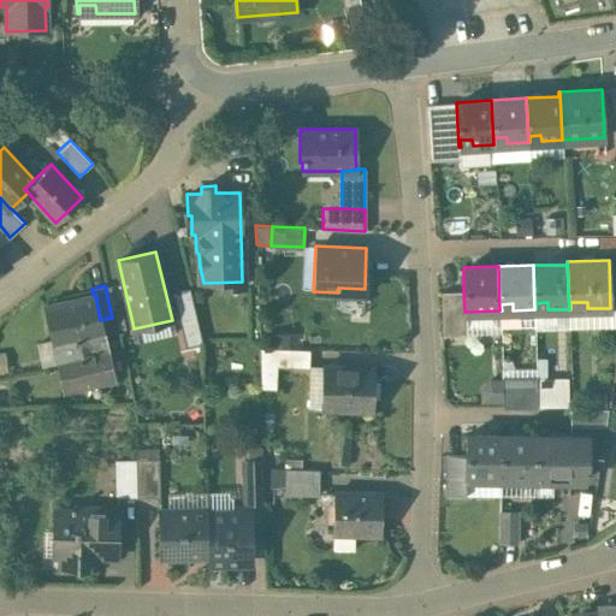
[(190,291),(173,295),(182,330),(197,326),(190,291)]
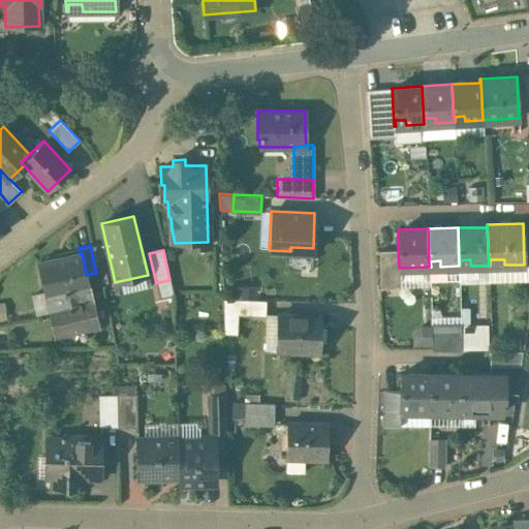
[(398,250),(378,250),(379,288),(400,288),(400,268),(399,268),(398,250)]
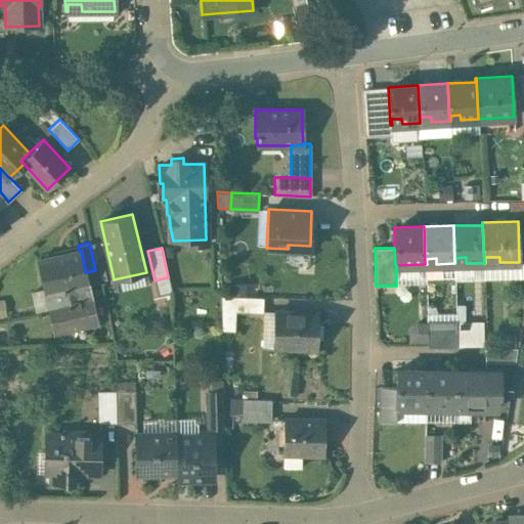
[(79,251),(38,260),(49,309),(70,304),(67,289),(88,284),(85,272),(81,251),(79,251)]
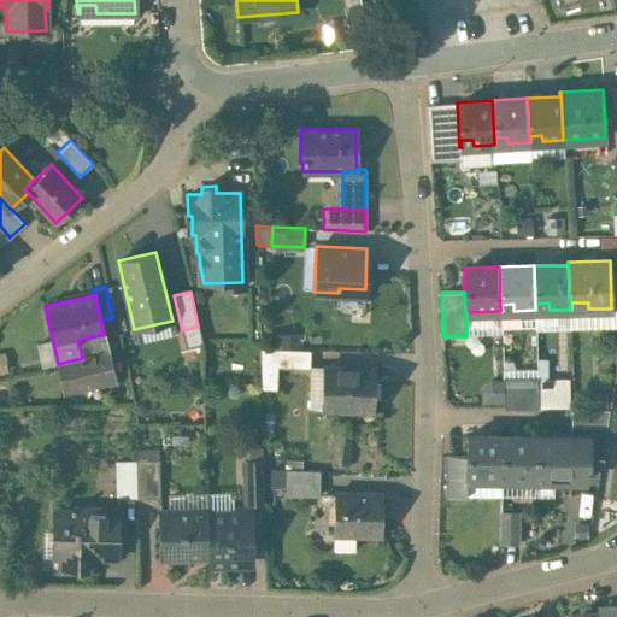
[(172,321),(134,329),(137,345),(176,336),(172,321)]
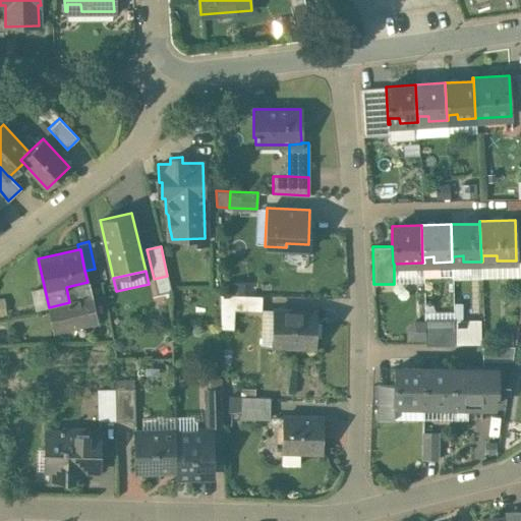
[(233,291),(259,292),(261,281),(234,280),(233,291)]
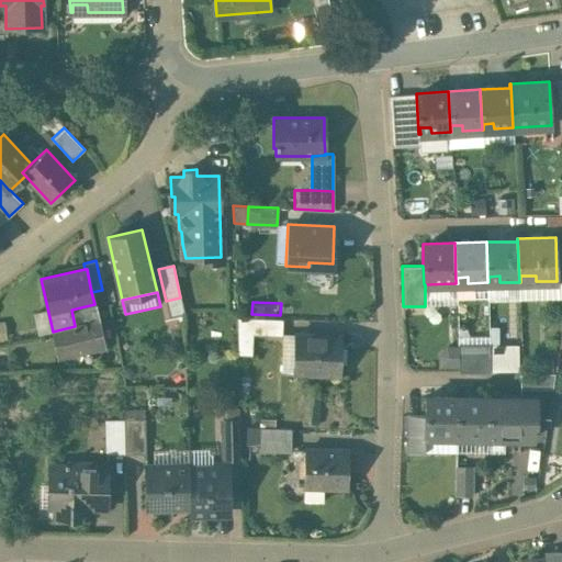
[(94,304),(71,310),(75,326),(53,332),(58,357),(103,346),(94,304)]
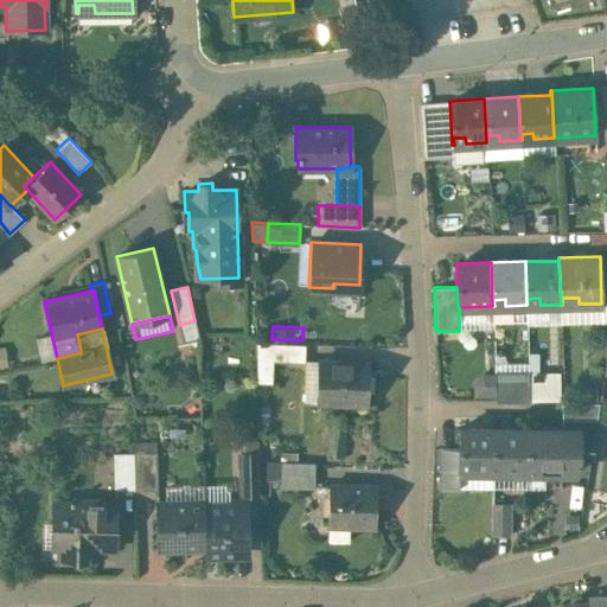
[(274,343),(255,342),(256,383),(272,383),(273,362),(274,343)]
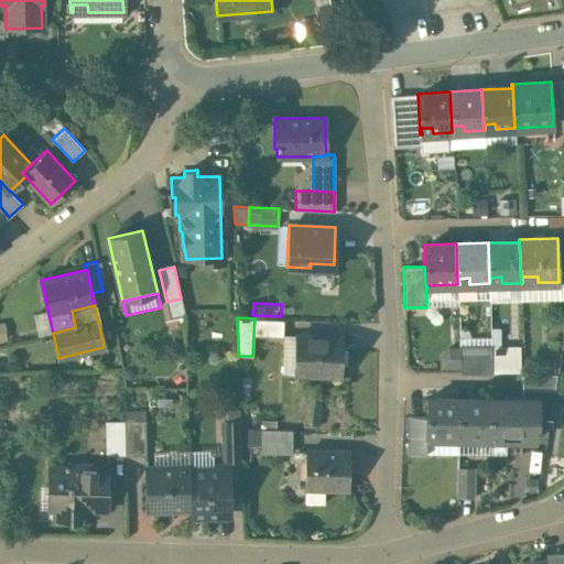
[(283,320),(255,318),(253,336),(282,337),(283,320)]
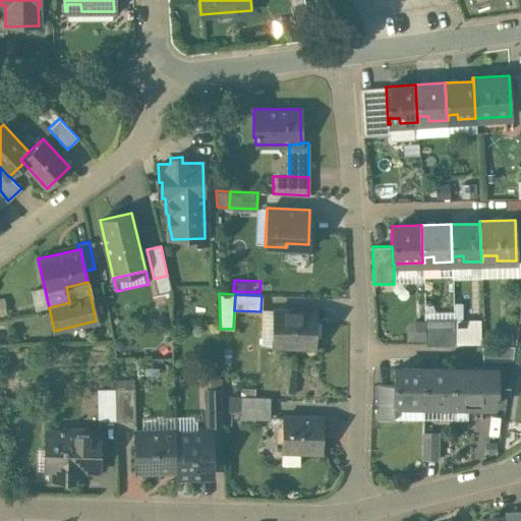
[(315,311),(273,310),(272,345),(291,345),(314,346),(315,311)]
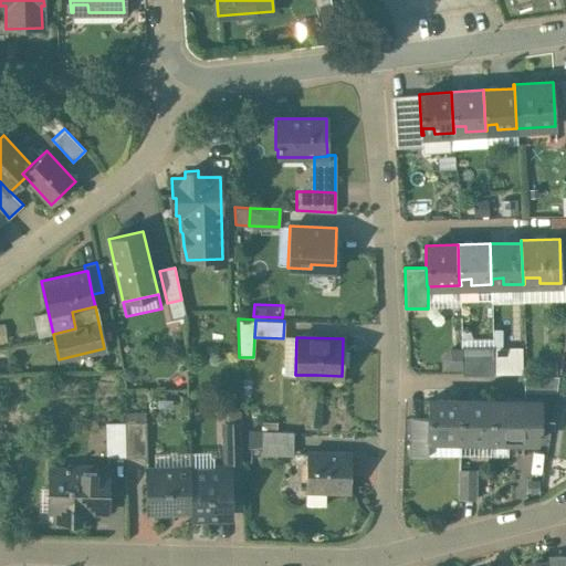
[(558,376),(524,375),(524,391),(556,391),(558,376)]
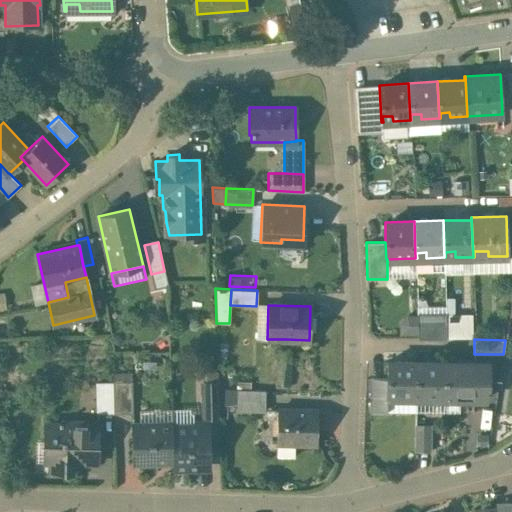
[(417,362),(387,361),(387,379),(387,398),(398,398),(416,398),(417,362)]
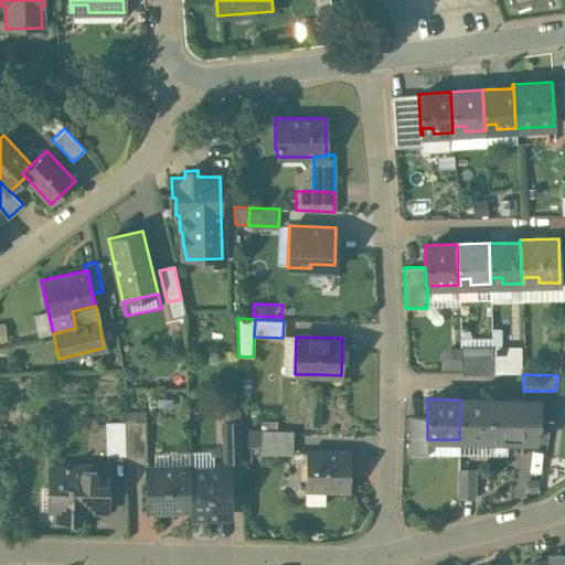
[(491,400),(460,400),(459,439),(490,440),(491,400)]
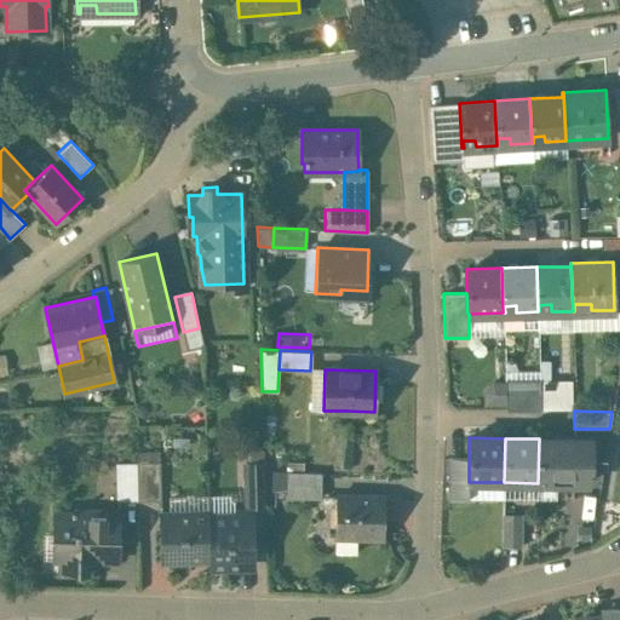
[(590,440),(539,438),(538,483),(586,484),(587,463),(590,463),(590,440)]
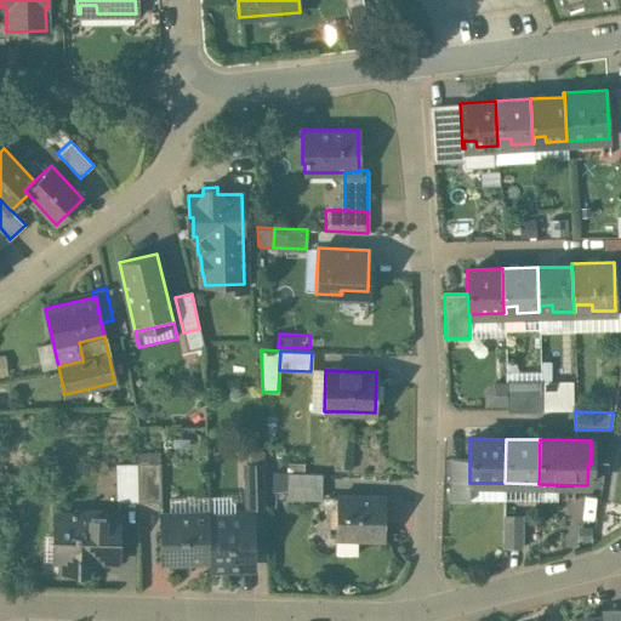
[(469,460),(450,459),(449,499),(469,499),(469,483),(469,460)]
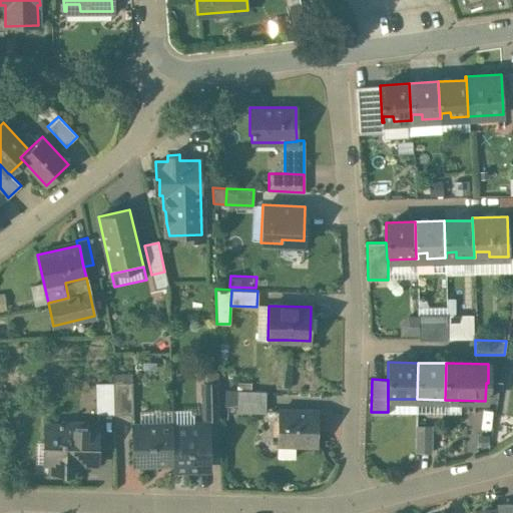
[(132,382),(113,383),(114,415),(132,414),(132,382)]
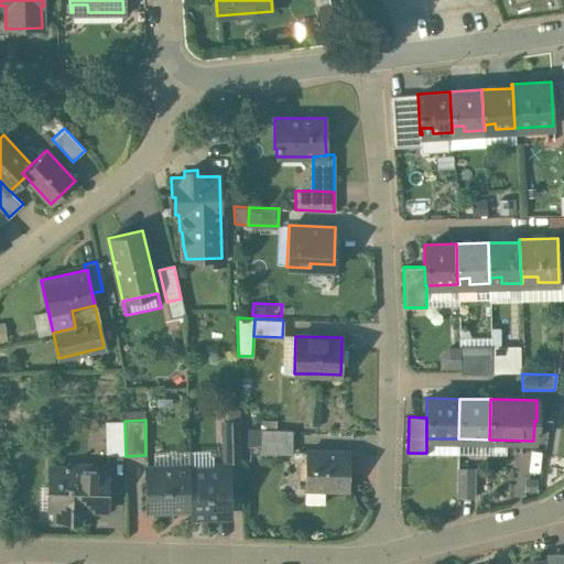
[(125,421),(106,421),(107,456),(126,456),(125,421)]
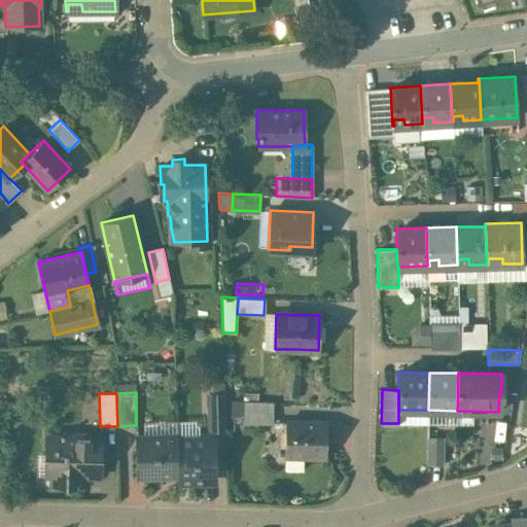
[(223,395),(208,396),(209,427),(211,429),(224,429),(223,395)]
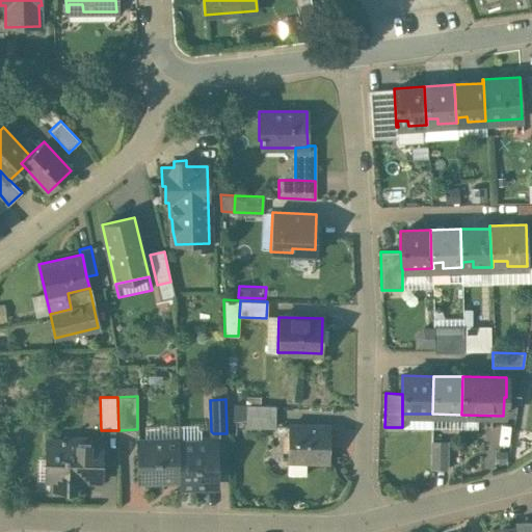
[(276,406),(246,405),(246,425),(275,426),(276,406)]
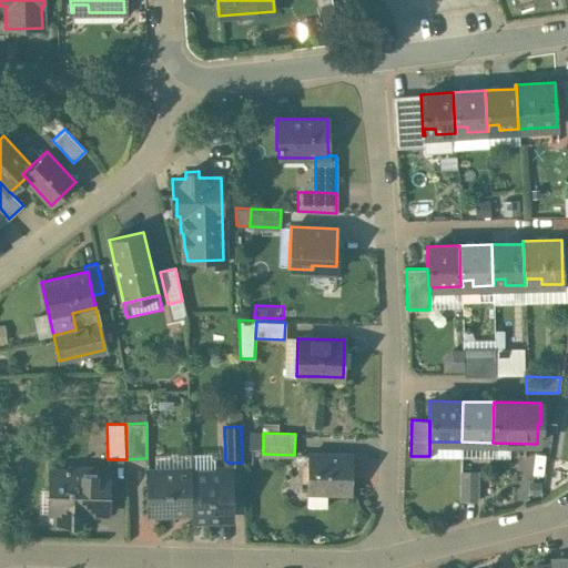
[(337,455),(308,454),(307,489),(327,490),(327,493),(351,493),(352,456),(337,456),(337,455)]
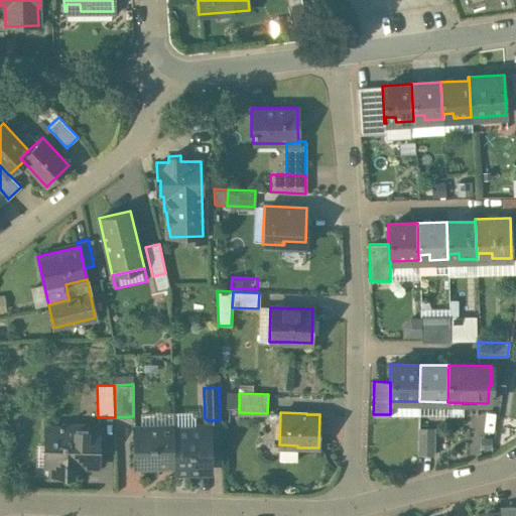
[(99,425),(61,424),(61,427),(44,427),(44,446),(50,446),(49,466),(50,466),(50,476),(73,476),(73,467),(98,467),(99,425)]
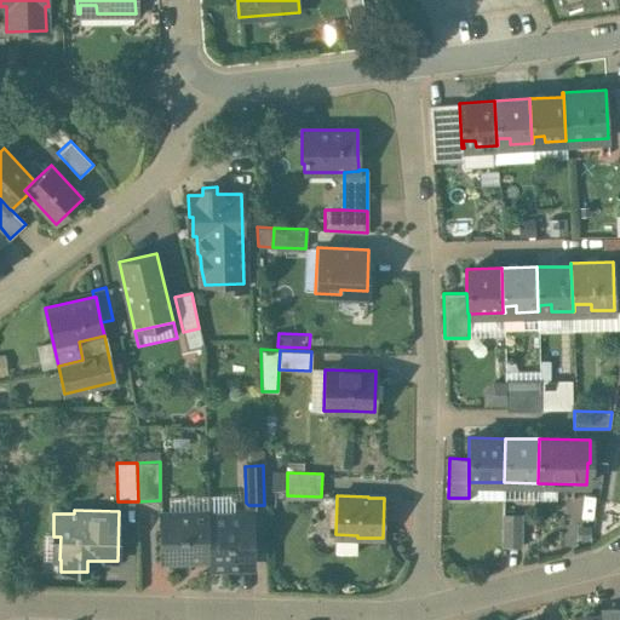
[(251,512),(208,514),(208,515),(208,516),(210,560),(210,567),(252,566),(251,512)]
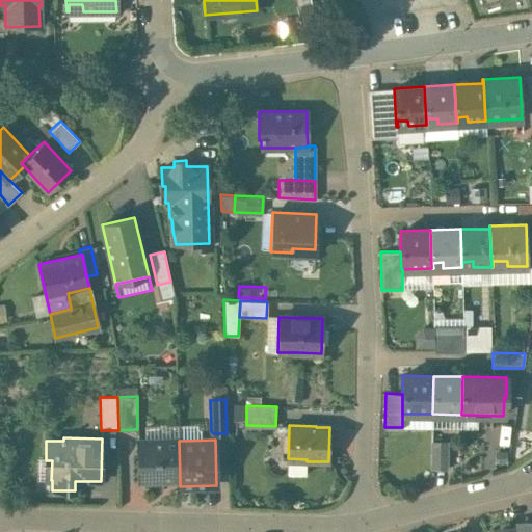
[(179,441),(136,442),(137,481),(180,480),(179,443),(179,442),(179,441)]
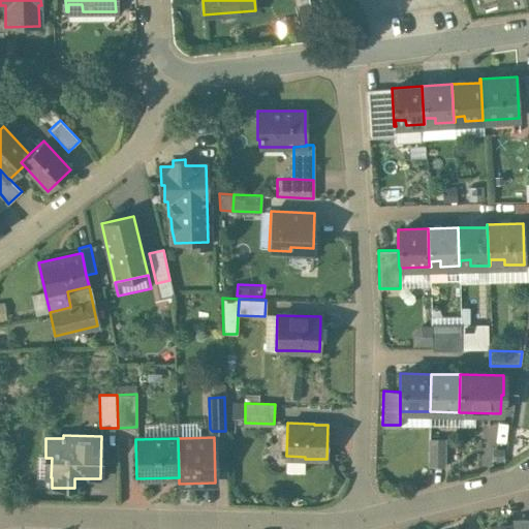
[(445,439),(429,439),(428,466),(445,466),(445,439)]
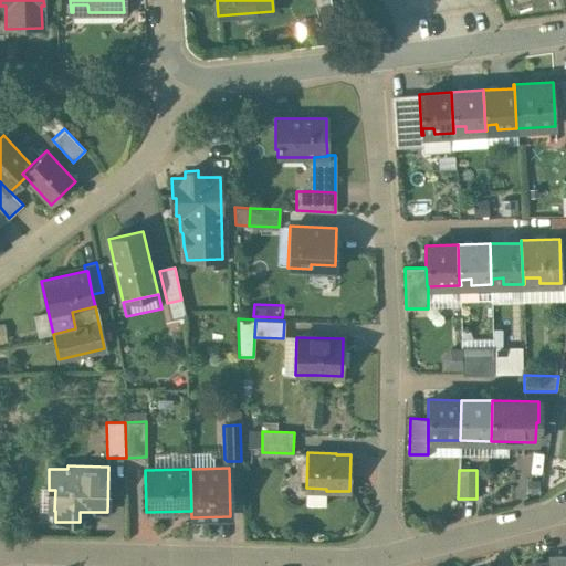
[(554,562),(528,565),(565,565),(565,553),(553,555),(554,562)]
